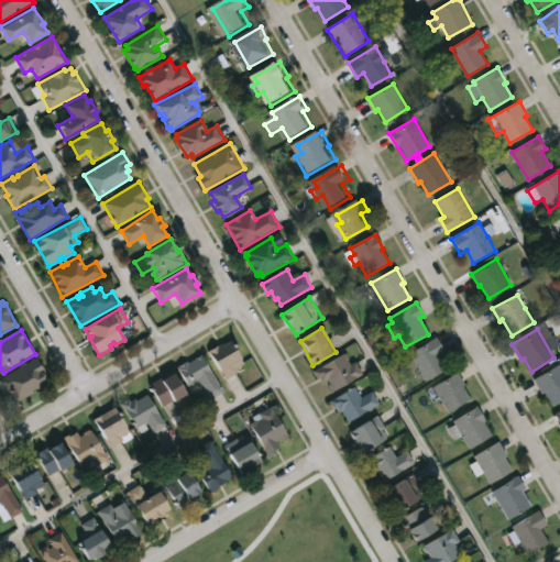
[(445,370),(425,382),(408,353),(436,338),(445,352),(438,356),(445,370)]
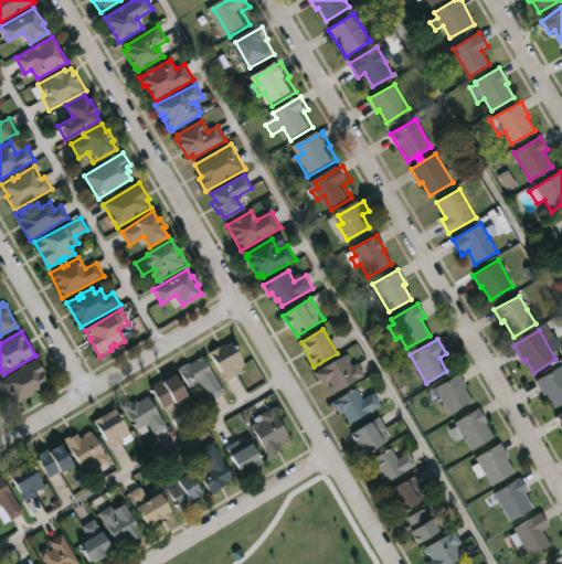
[(233,342),(246,366),(239,371),(241,374),(228,381),(211,352),(233,342)]
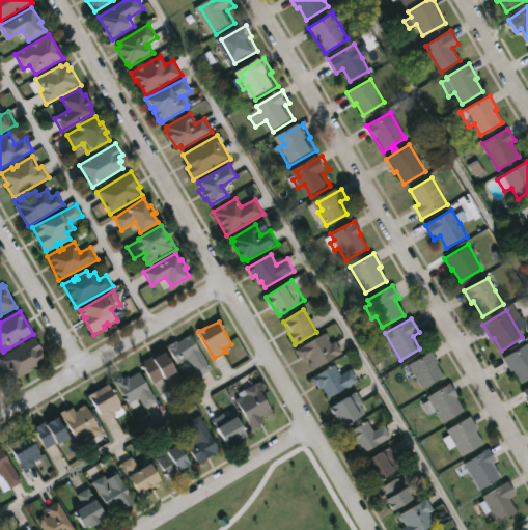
[(328,333),(332,339),(335,337),(344,354),(315,370),(311,363),(313,362),(311,358),(305,361),(303,357),(301,358),(297,351),(328,333)]
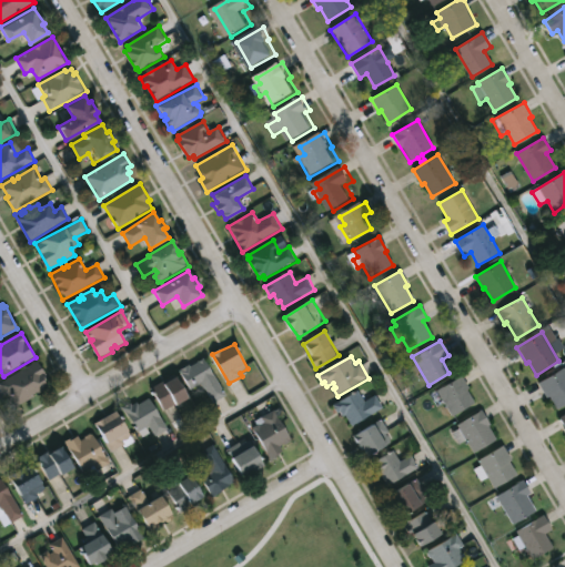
[(205,358),(228,396),(215,403),(203,383),(192,390),(181,371),(191,365),(192,367),(205,358)]
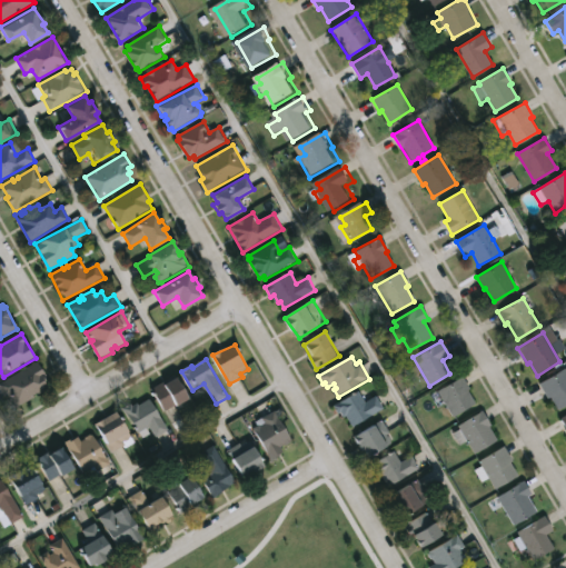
[(49,388),(18,408),(10,396),(7,398),(0,387),(0,385),(38,361),(48,377),(46,378),(48,380),(46,382),(49,388)]
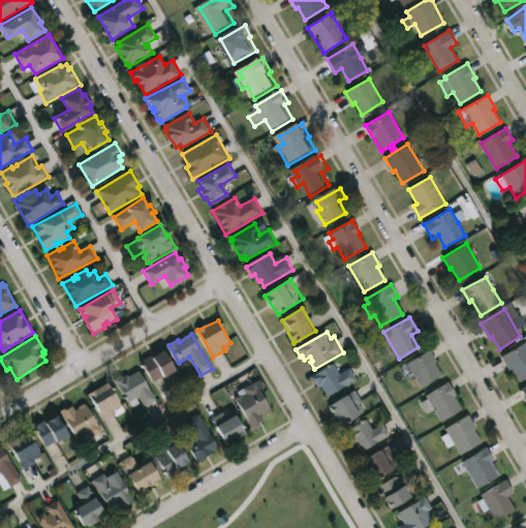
[(525,377),(519,381),(512,370),(511,371),(502,356),(525,343),(525,377)]
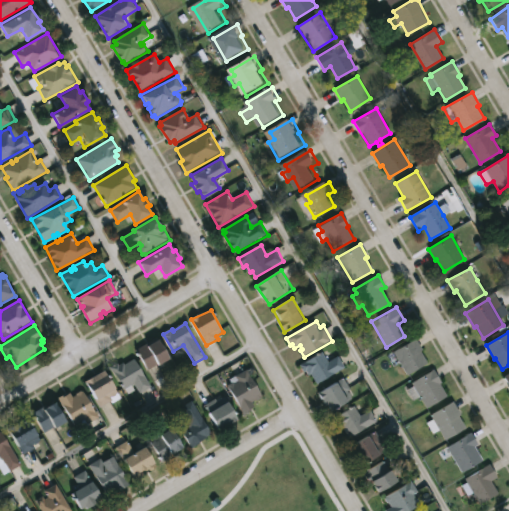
[(159,339),(170,358),(149,371),(136,350),(147,343),(149,345),(159,339)]
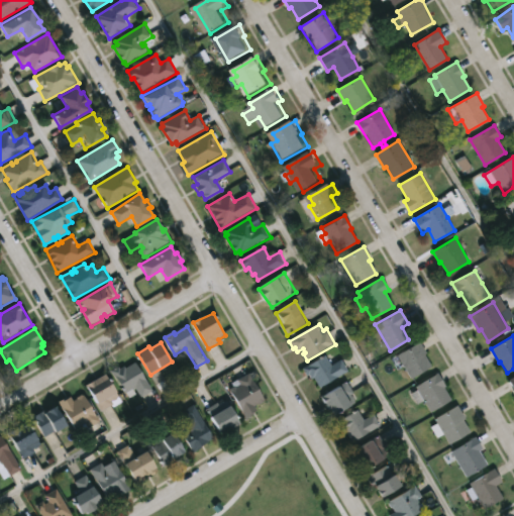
[(431,367),(413,379),(398,355),(420,342),(426,353),(424,354),(431,367)]
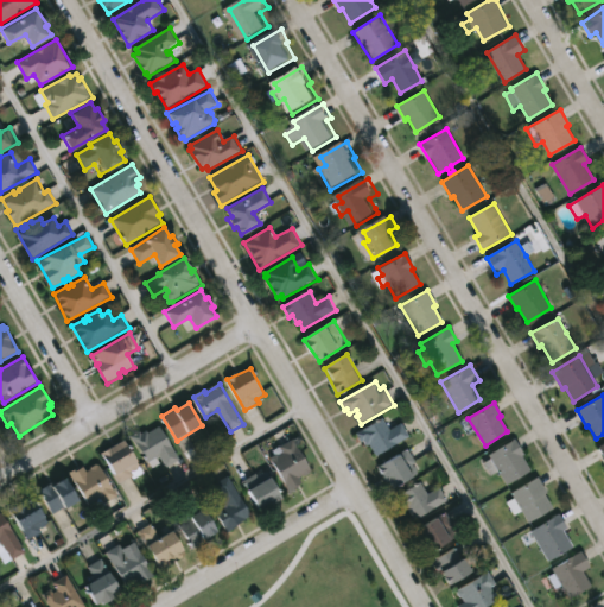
[(385,418),(392,430),(402,423),(411,436),(379,456),(372,444),(368,447),(366,441),(362,443),(357,435),(385,418)]
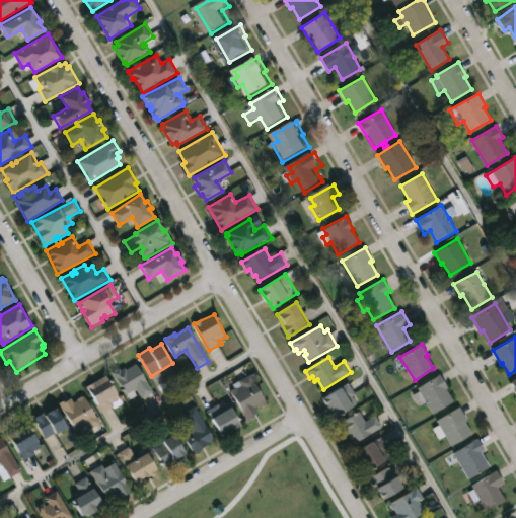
[(137,364),(154,392),(144,399),(137,388),(128,395),(114,372),(121,367),(123,370),(127,367),(128,370),(137,364)]
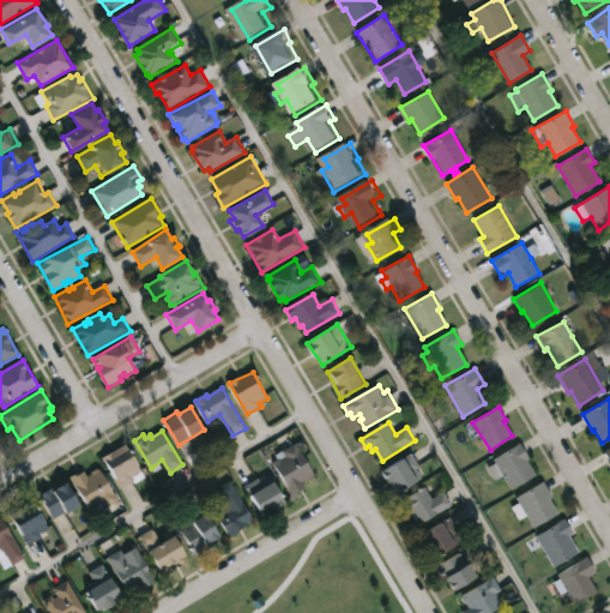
[(305,442),(307,446),(301,450),(316,478),(308,481),(307,479),(302,482),(306,488),(294,497),(275,464),(277,463),(276,461),(282,458),(283,461),(287,457),(283,452),(297,444),(299,445),(305,442)]
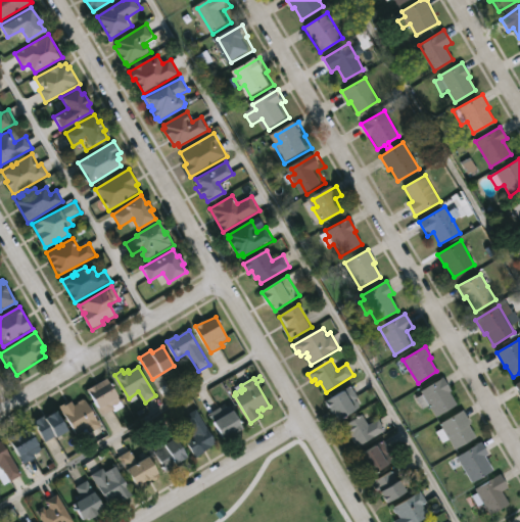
[(457,405),(435,418),(428,407),(423,410),(415,398),(422,394),(421,392),(442,378),(451,391),(450,392),(457,405)]
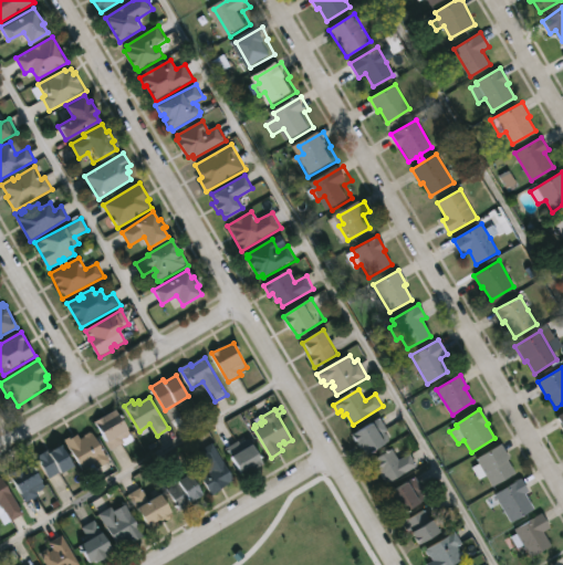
[(134,441),(112,451),(96,422),(116,410),(134,441)]
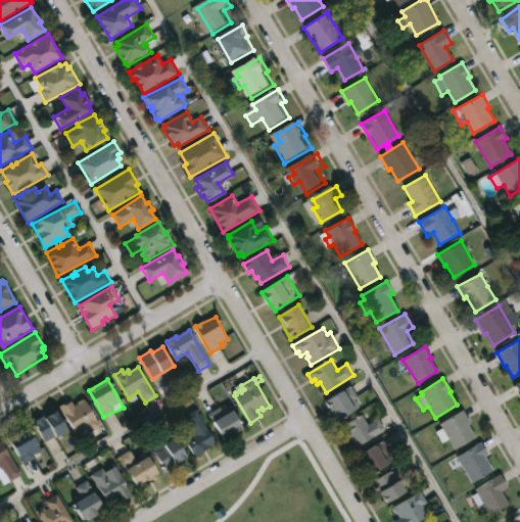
[(362,408),(340,421),(335,414),(334,415),(326,402),(352,385),(360,398),(358,399),(362,408)]
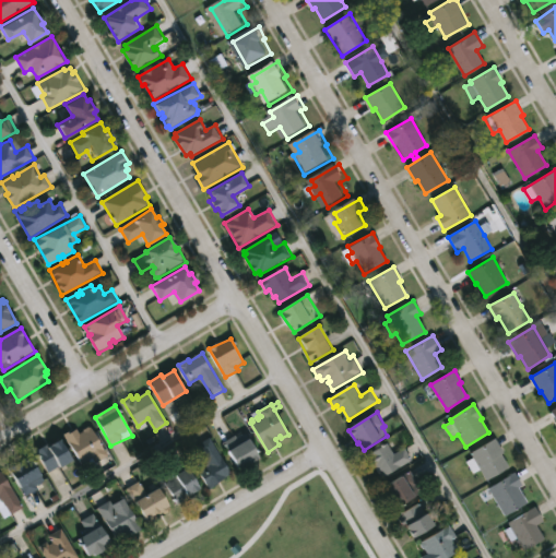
[(92,426),(109,455),(97,463),(103,472),(91,479),(64,435),(79,428),(82,434),(92,426)]
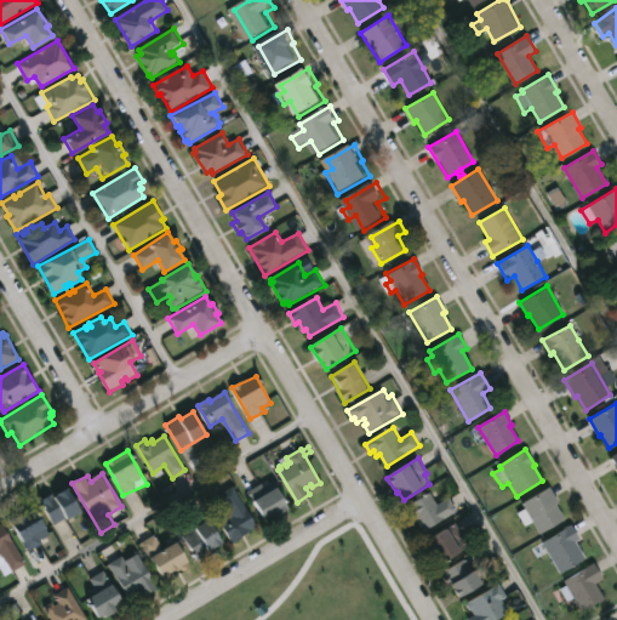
[(263,483),(268,493),(276,488),(290,510),(268,523),(249,493),(263,483)]
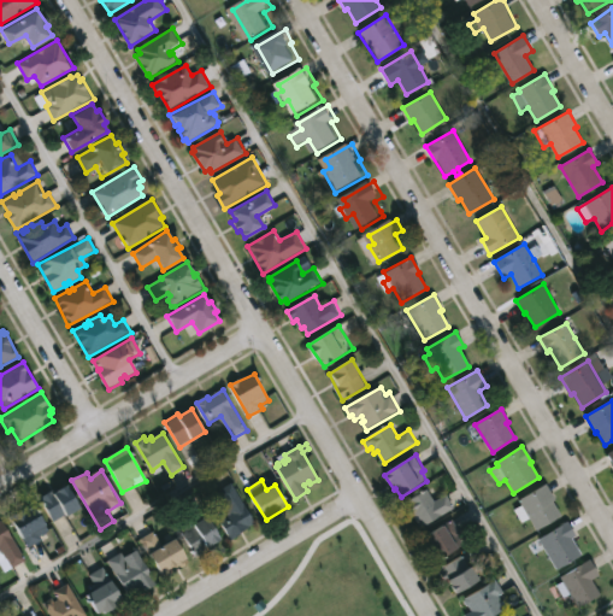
[(242,535),(231,540),(216,510),(225,504),(218,491),(233,484),(257,523),(241,533),(242,535)]
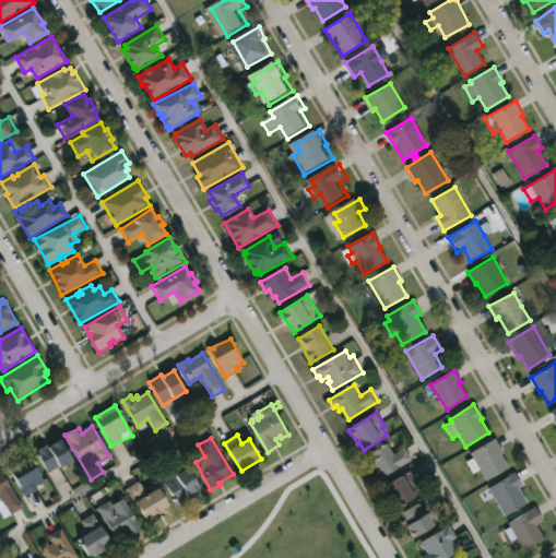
[(508,467),(486,481),(480,470),(473,474),(466,463),(474,458),(471,453),(495,438),(504,453),(500,454),(508,467)]
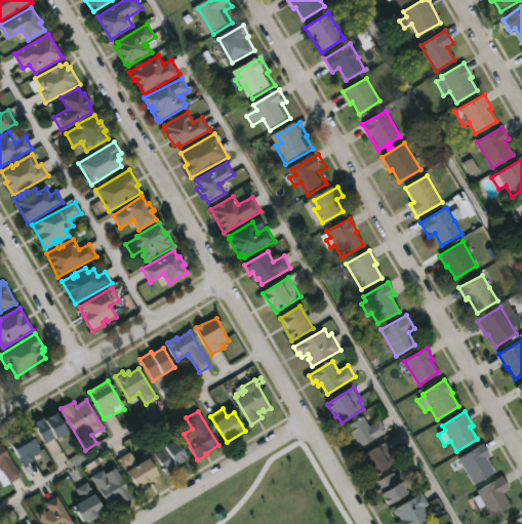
[(55,413),(67,433),(45,446),(33,425),(45,417),(46,419),(55,413)]
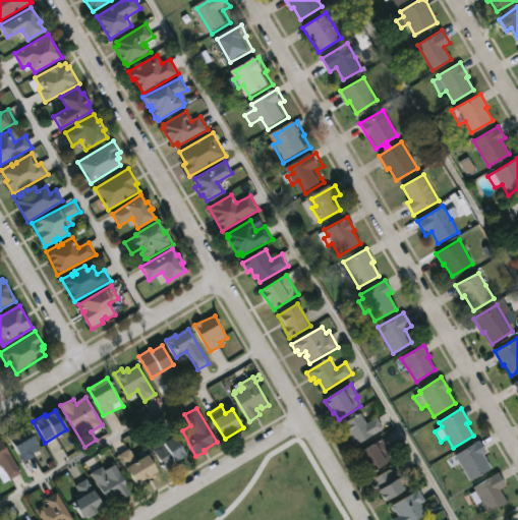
[(362,413),(367,422),(378,417),(385,430),(356,447),(350,437),(348,438),(345,432),(343,434),(339,425),(362,413)]
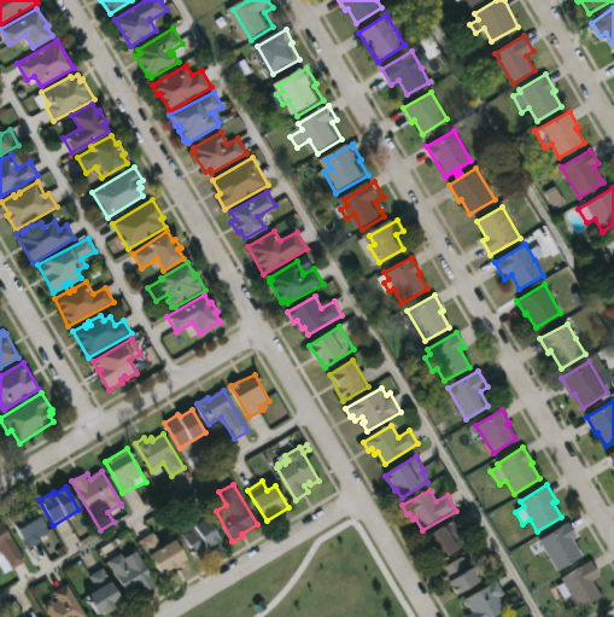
[(35,507),(50,531),(41,536),(45,541),(30,549),(12,518),(27,510),(28,511),(35,507)]
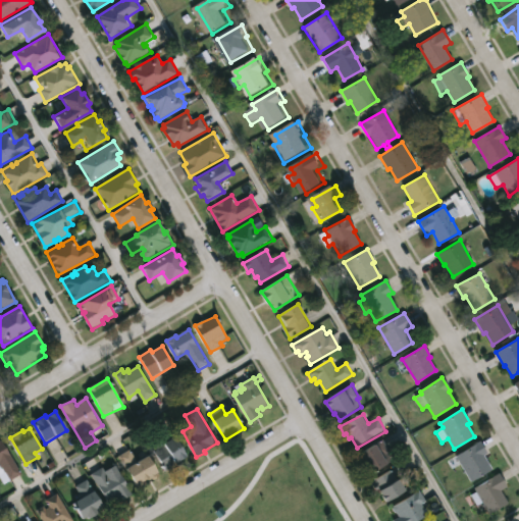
[(180,464),(166,470),(165,468),(163,468),(155,451),(164,447),(163,444),(174,438),(184,458),(179,460),(180,464)]
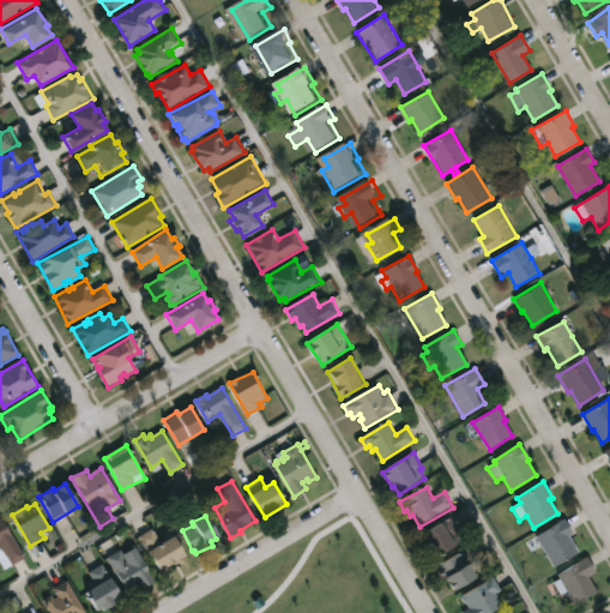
[(461,542),(436,558),(432,551),(429,552),(421,536),(451,517),(460,533),(457,535),(461,542)]
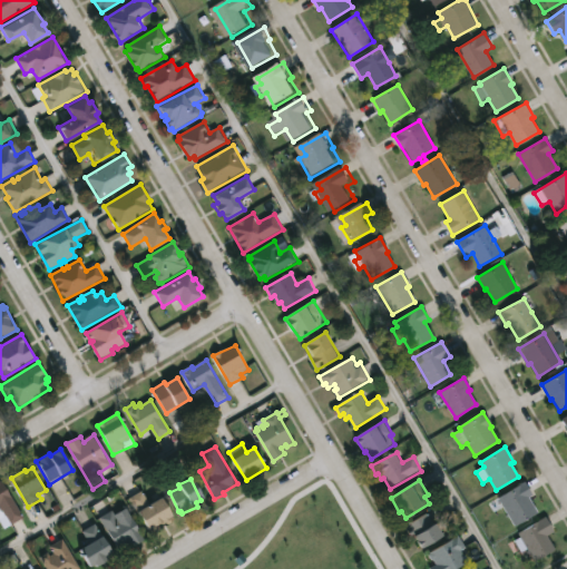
[(0,482),(3,481),(25,518),(6,529),(0,519),(0,482)]
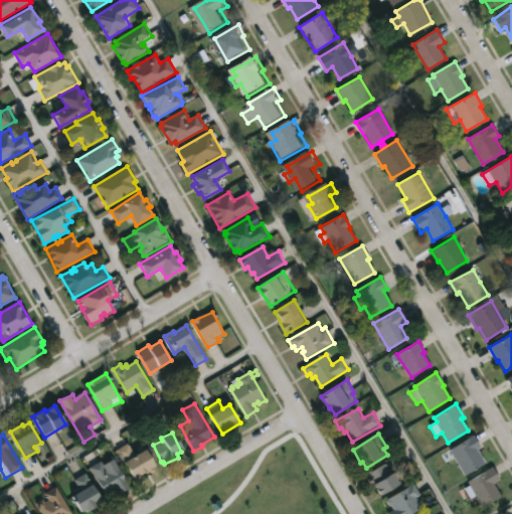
[(486,463),(465,476),(450,451),(474,436),(481,448),(478,450),(486,463)]
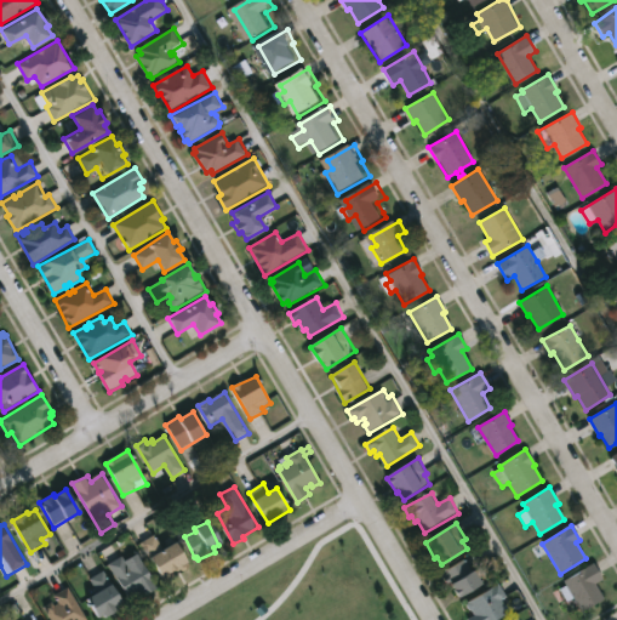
[(156,535),(164,550),(176,542),(190,568),(183,572),(182,569),(177,572),(176,569),(173,572),(177,576),(165,584),(142,544),(156,535)]
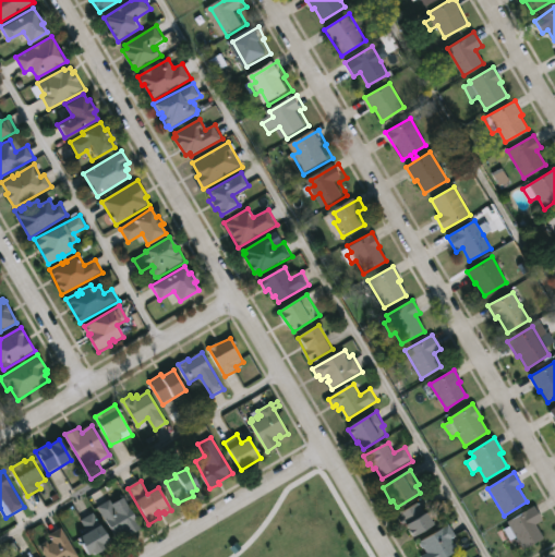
[(111,499),(118,511),(129,505),(141,525),(139,527),(141,529),(130,535),(129,533),(118,540),(99,507),(111,499)]
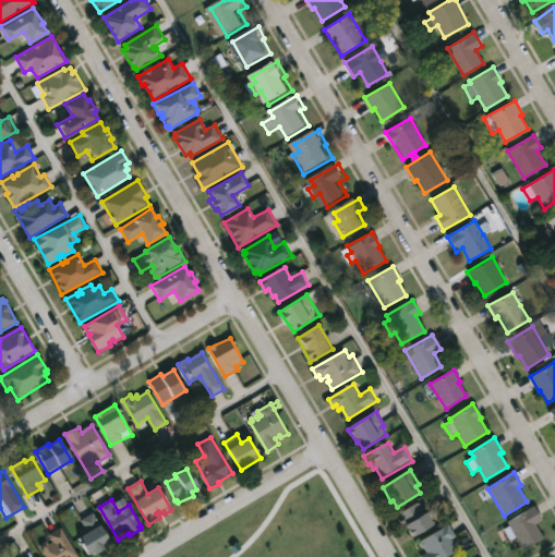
[(434,525),(412,539),(398,516),(420,503),(434,525)]
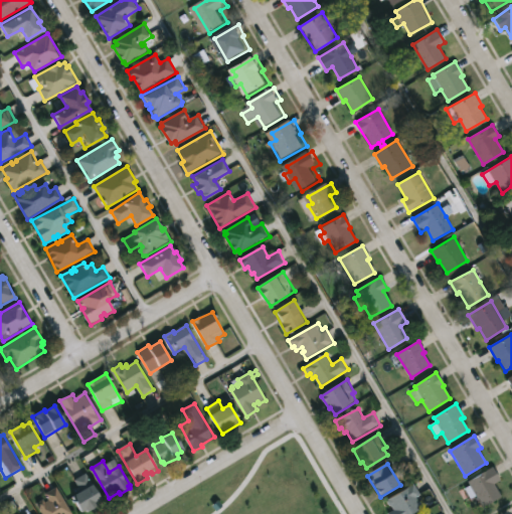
[(501,496),(482,507),(478,500),(473,502),(465,488),(470,486),(468,482),(493,467),(500,480),(494,484),(501,496)]
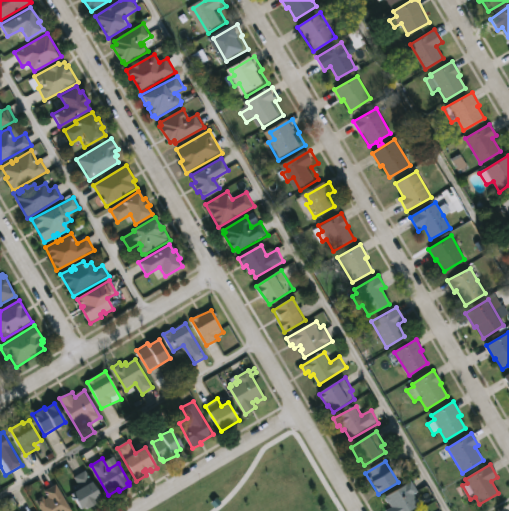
[(97,503),(86,509),(85,507),(79,510),(70,494),(80,488),(74,477),(85,471),(100,498),(96,500),(97,503)]
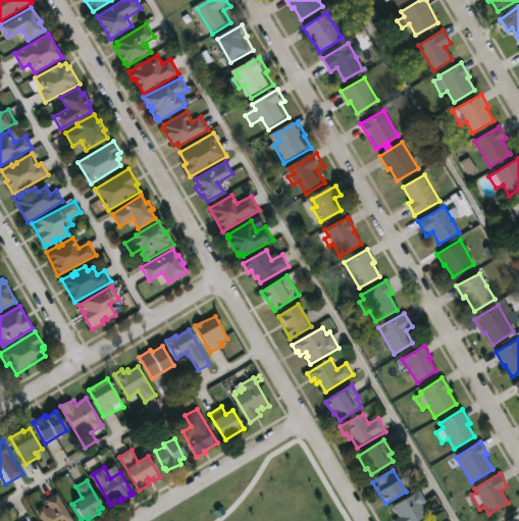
[(423,505),(430,515),(420,520),(398,520),(391,509),(420,490),(427,503),(423,505)]
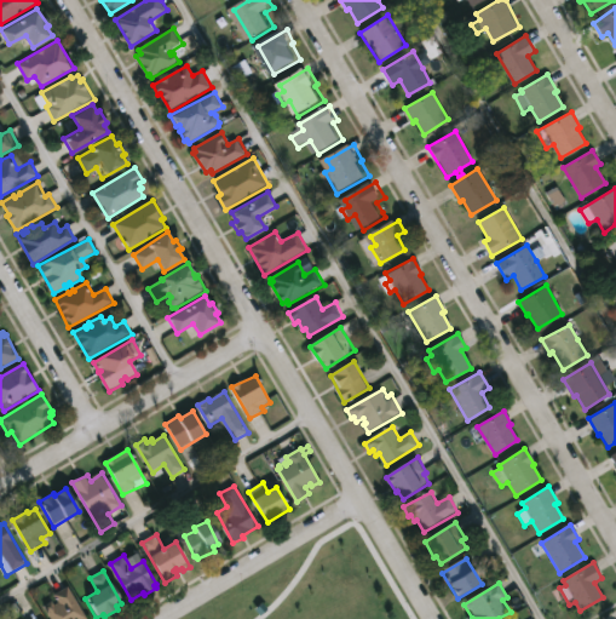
[(69,588),(87,618),(51,618),(45,607),(53,602),(56,605),(59,602),(55,596),(69,588)]
